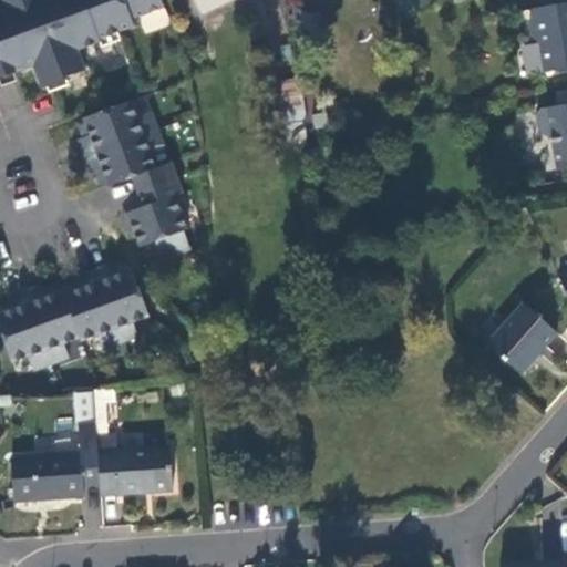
[(1,0),(4,7),(0,8),(0,41),(2,47),(7,44),(11,54),(8,55),(14,73),(32,66),(41,90),(65,81),(65,79),(84,71),(76,51),(100,42),(99,40),(133,27),(123,0),(1,0)]
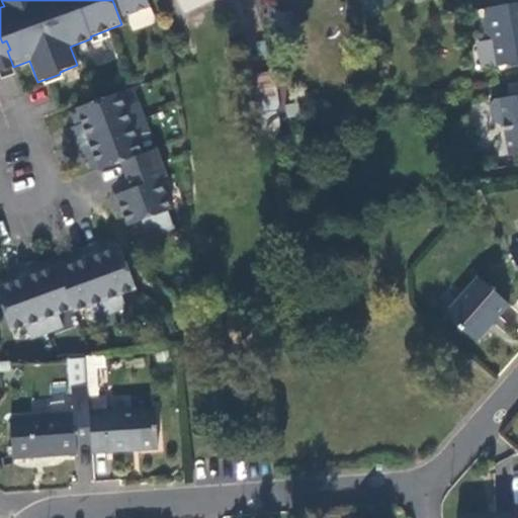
[(177,0),(183,13),(211,0),(177,0)]
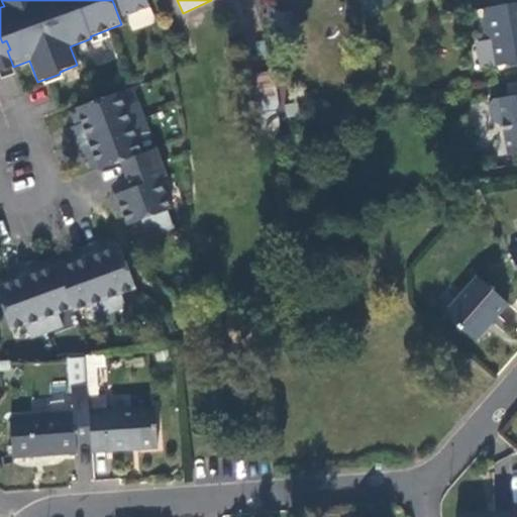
[(516,3),(486,9),(487,13),(483,19),(485,35),(492,39),(497,67),(516,63),(516,3)]
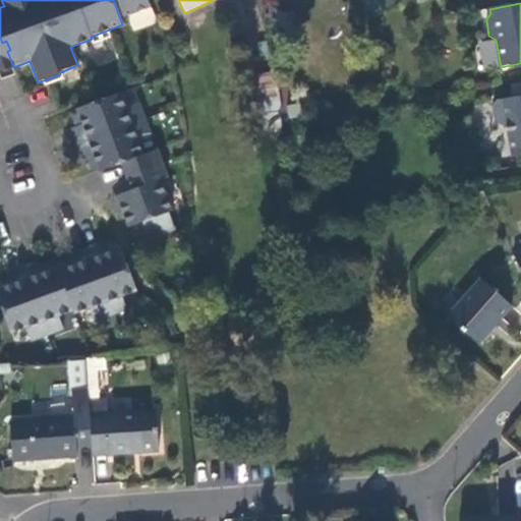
[(2,43),(0,38),(0,72),(13,67),(7,51),(10,50),(6,41),(2,43)]
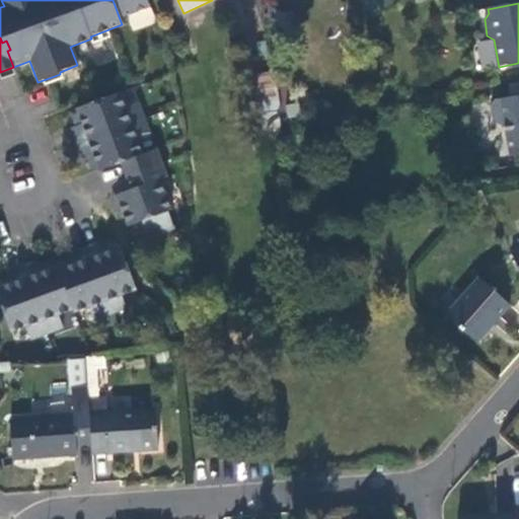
[(252,75),(257,115),(278,112),(273,73),(252,75)]
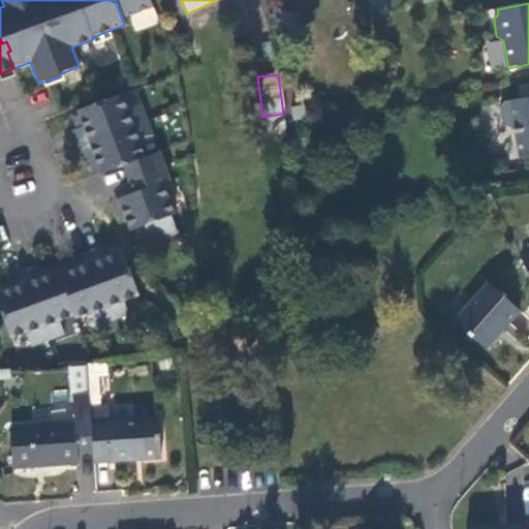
[(514,127),(520,160),(528,158),(528,98),(504,102),(500,109),(502,124),(508,128),(514,127)]
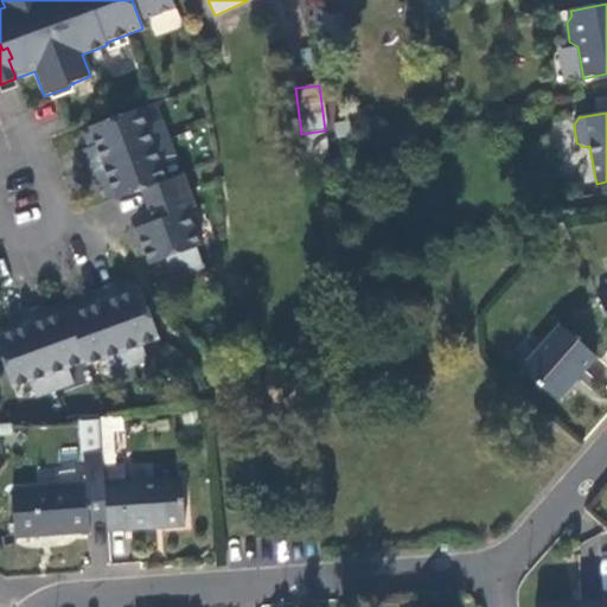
[(306,181),(330,179),(325,131),(301,134),(306,181)]
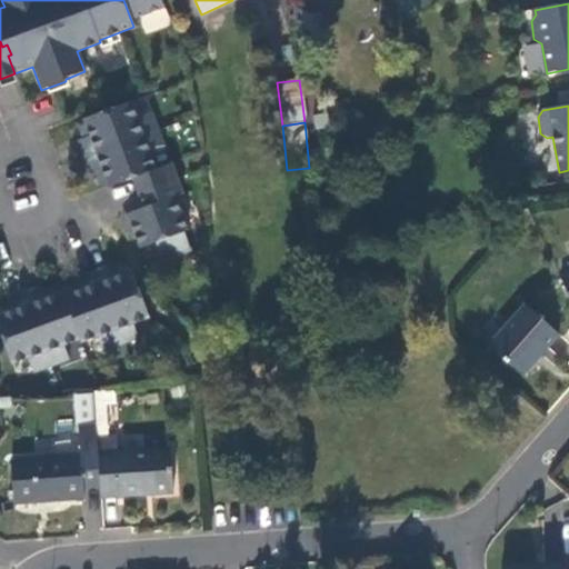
[(163,149),(157,131),(85,158),(90,175),(102,170),(108,188),(132,179),(156,170),(149,153),(163,149)]
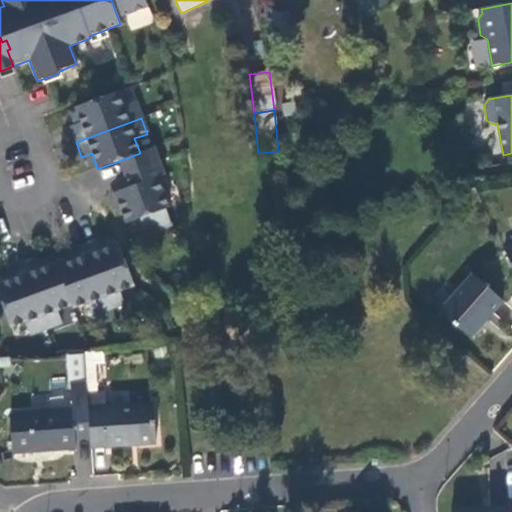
[(153,148),(140,153),(119,161),(124,173),(158,160),(153,148)]
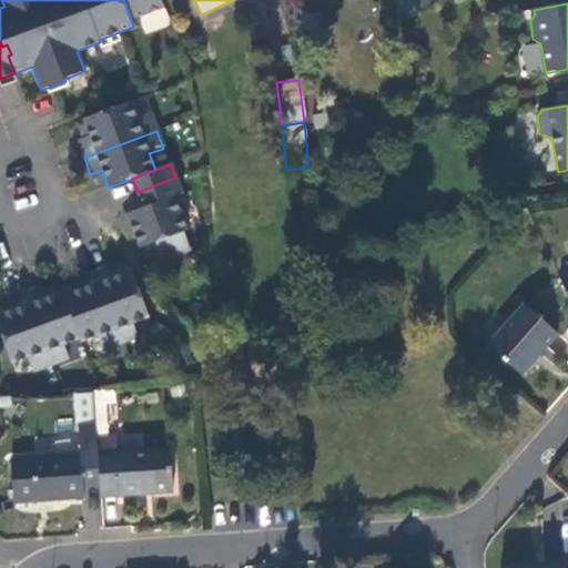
[(182,195),(175,178),(138,192),(143,208),(127,213),(128,216),(133,231),(140,249),(155,242),(162,261),(190,251),(182,232),(186,231),(174,198),(182,195)]
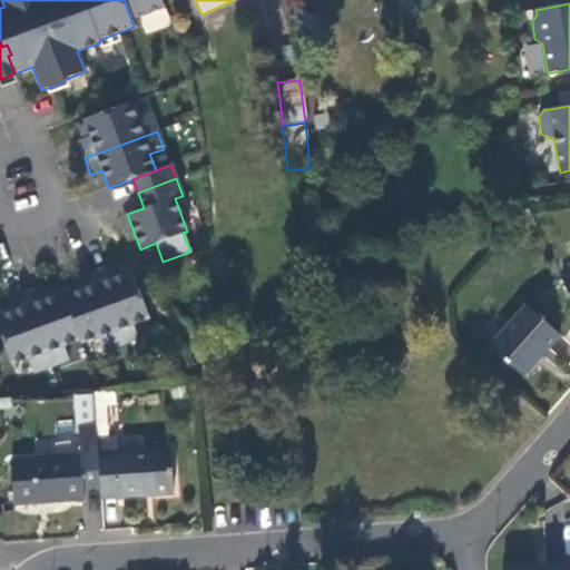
[(134,232),(128,217),(121,220),(127,235),(134,232)]
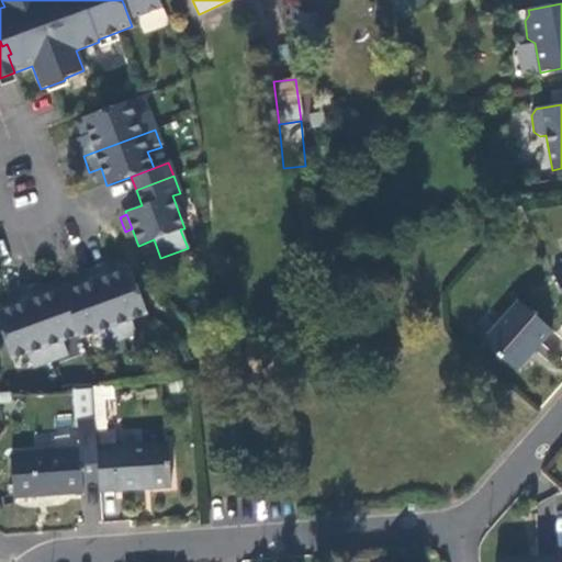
[(124,260),(110,266),(112,273),(126,268),(124,260)]
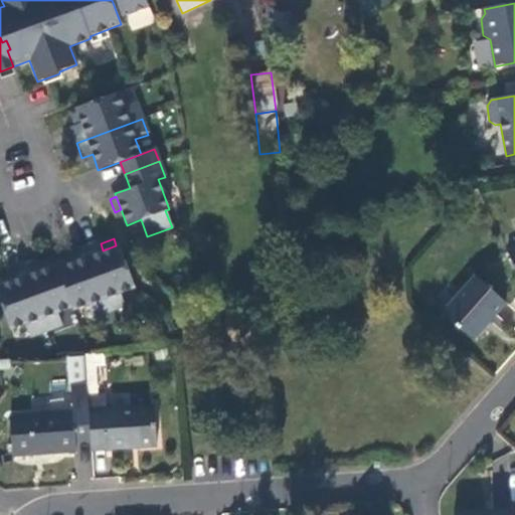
[(124,306),(120,294),(134,288),(119,244),(116,245),(103,250),(101,243),(99,240),(84,246),(109,312),(124,306)]
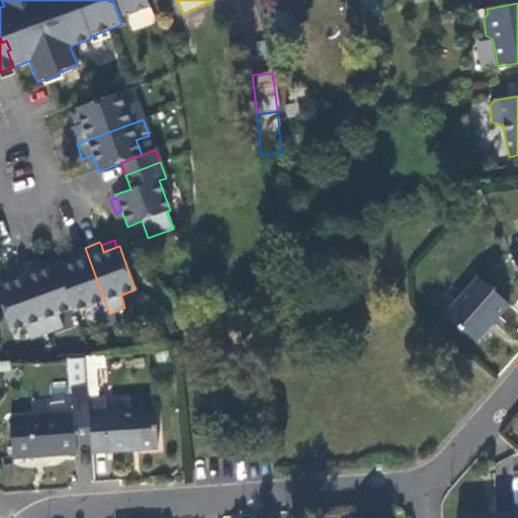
[(72,309),(73,312),(88,307),(93,320),(109,314),(85,248),(69,253),(71,256),(73,263),(60,268),(58,269),(72,309)]
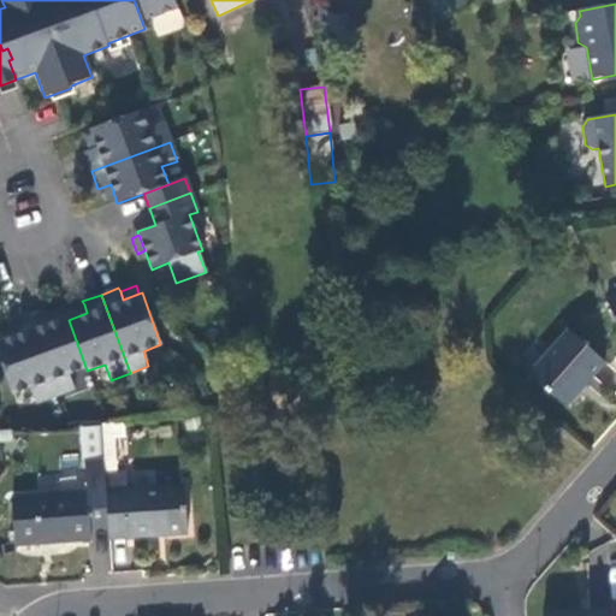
[(615,295),(605,301),(615,323),(615,295)]
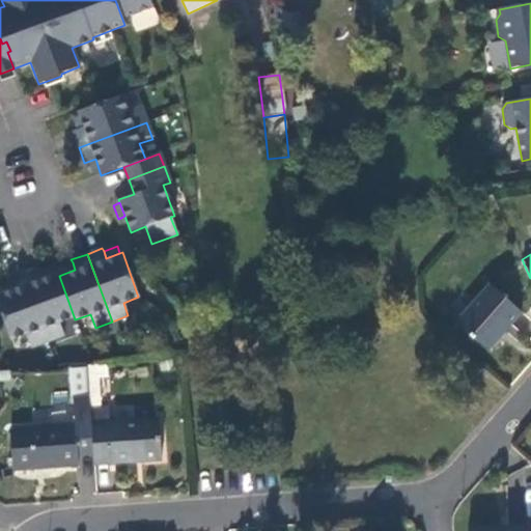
[(59,268),(61,275),(75,270),(73,262),(59,268)]
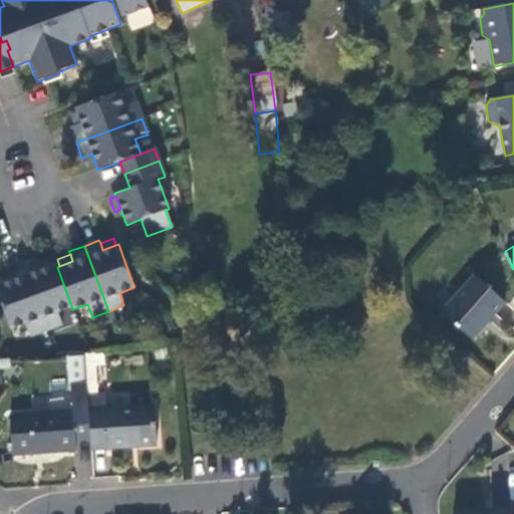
[(51,258),(38,263),(40,269),(53,264),(51,258)]
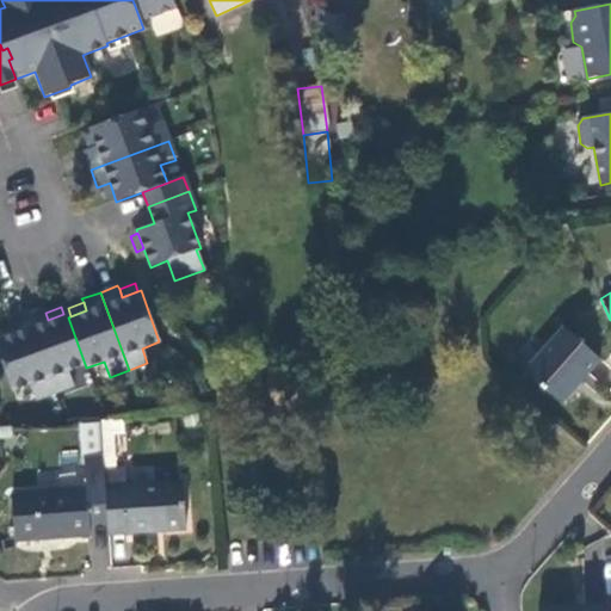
[(54,394),(73,387),(68,370),(85,364),(68,318),(66,313),(63,314),(48,320),(45,313),(43,309),(26,315),(54,394)]
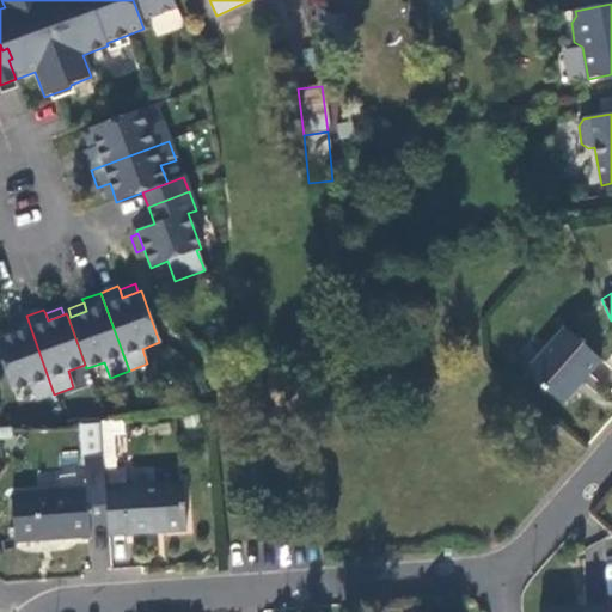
[(36,401),(54,395),(26,316),(7,322),(10,325),(12,334),(0,337),(0,357),(12,392),(30,385),(36,401)]
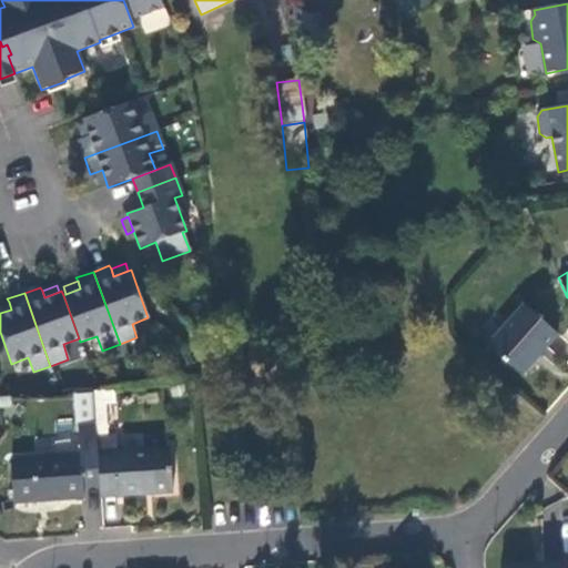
[(0,313),(11,310),(9,302),(0,305),(0,313)]
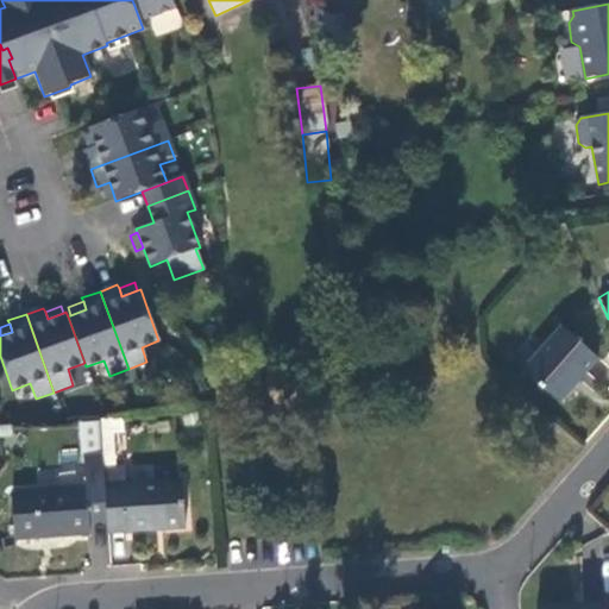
[(522,372),(558,403),(597,358),(562,327),(522,372)]
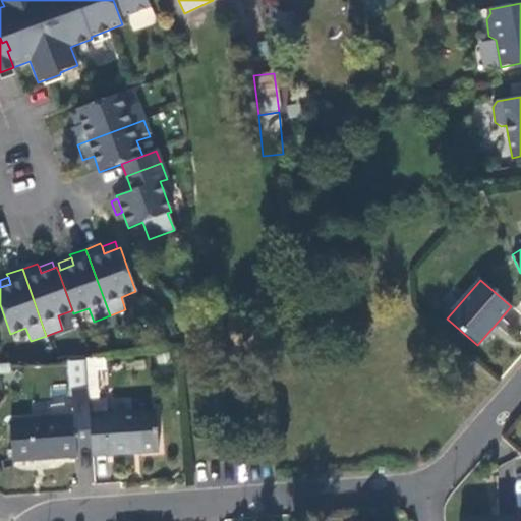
[(98,359),(67,358),(66,387),(97,387),(98,359)]
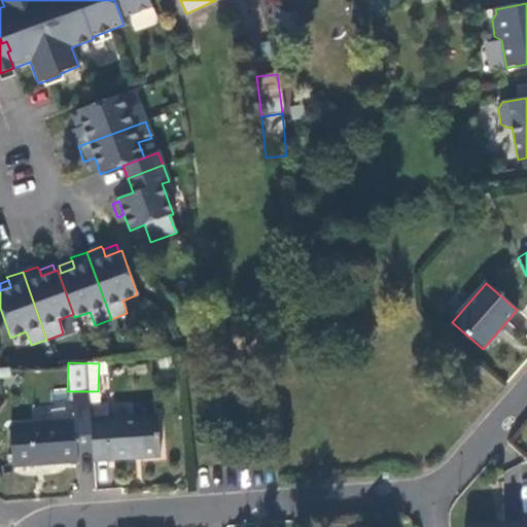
[(77,452),(92,452),(89,406),(89,395),(72,396),(74,422),(9,427),(12,467),(77,462),(77,452)]
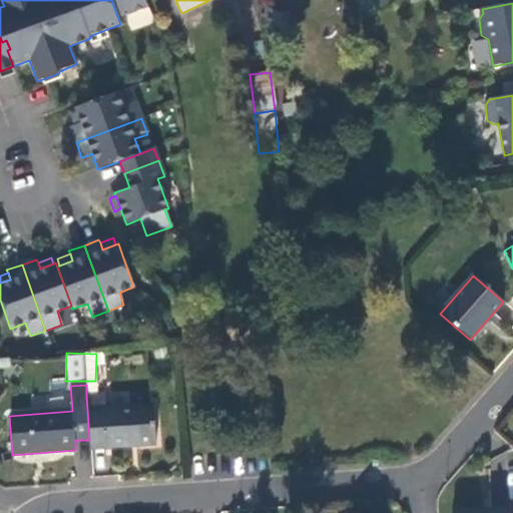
[(89,440),(90,450),(155,445),(152,406),(105,409),(104,394),(86,395),(89,440)]
